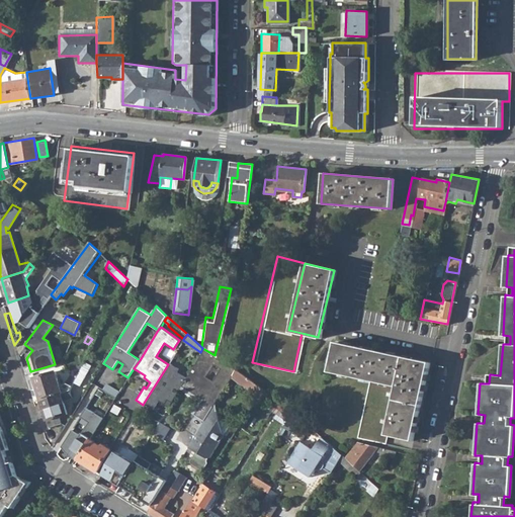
[(385,434),(412,440),(429,361),(334,341),(328,371),(369,380),(397,386),(385,434)]
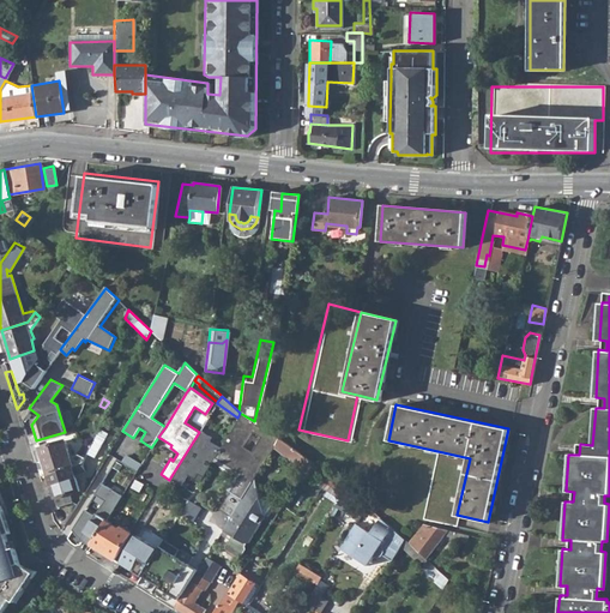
[(249,484),(253,479),(273,445),(278,437),(254,421),(240,413),(237,418),(219,446),(213,457),(240,473),(218,509),(229,516),(221,529),(231,535),(224,546),(225,548),(236,556),(239,554),(243,548),(242,545),(243,542),(247,542),(271,504),(259,497),(258,500),(255,487),(249,484)]
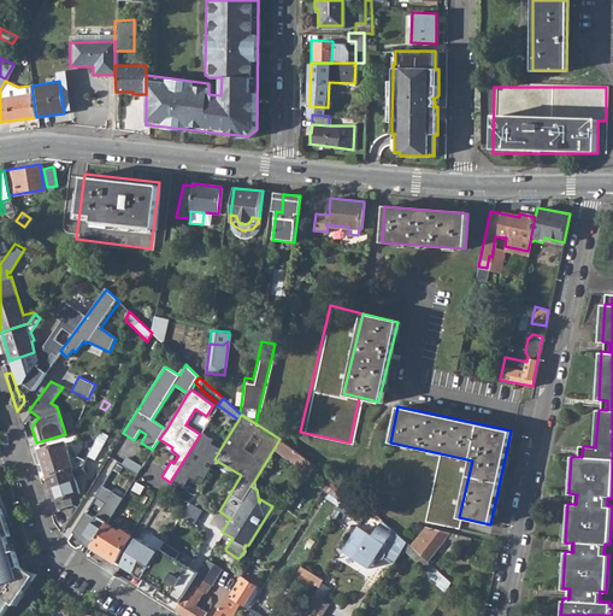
[(200,434),(171,480),(181,487),(188,476),(194,481),(198,475),(202,479),(214,459),(220,449),(208,441),(210,438),(201,432),(200,434)]
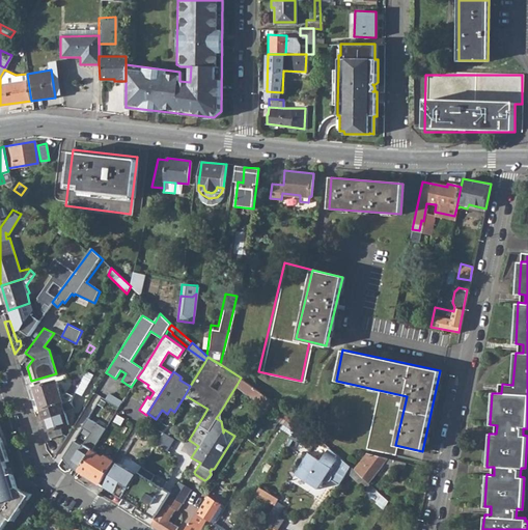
[(74,392),(81,395),(90,380),(83,375),(74,392)]
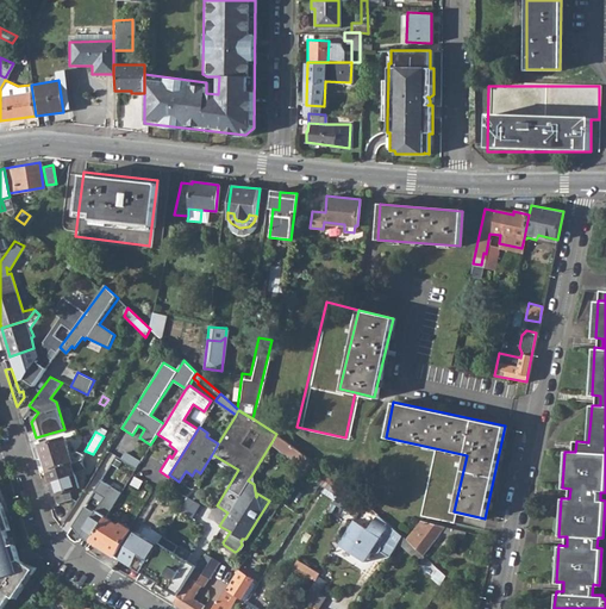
[(272,442),(297,463),(294,466),(299,470),(306,458),(276,434),(272,442)]
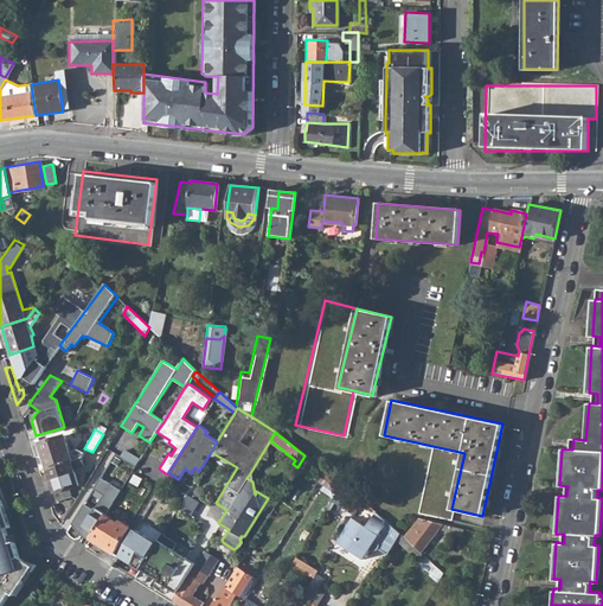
[(45,466),(75,459),(72,448),(68,450),(63,434),(38,441),(45,466)]
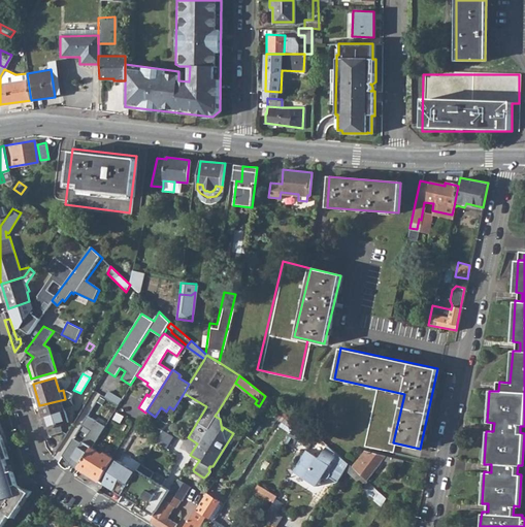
[(404,394),(376,388),(364,446),(390,452),(393,442),(404,394)]
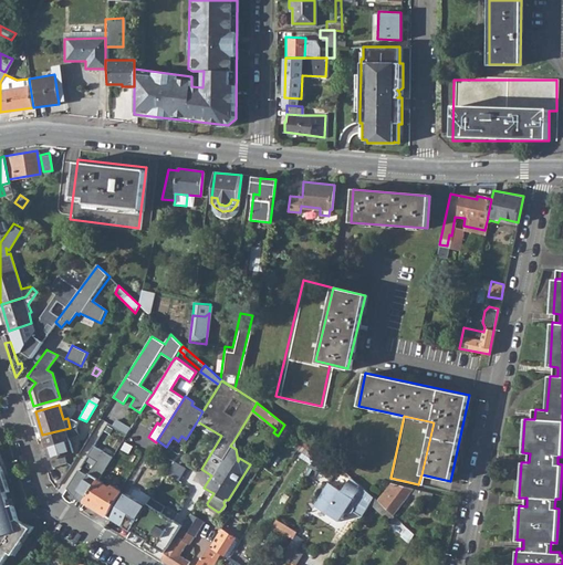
[(42,435),(52,466),(65,461),(63,453),(72,451),(68,438),(75,436),(72,427),(70,428),(42,435)]
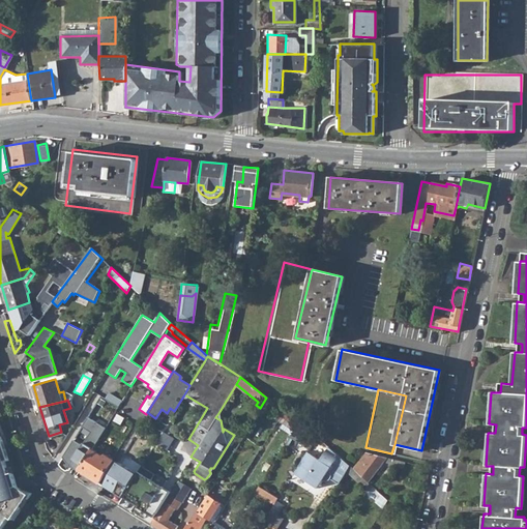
[(280,416),(294,427),(297,421),(284,411),(280,416)]
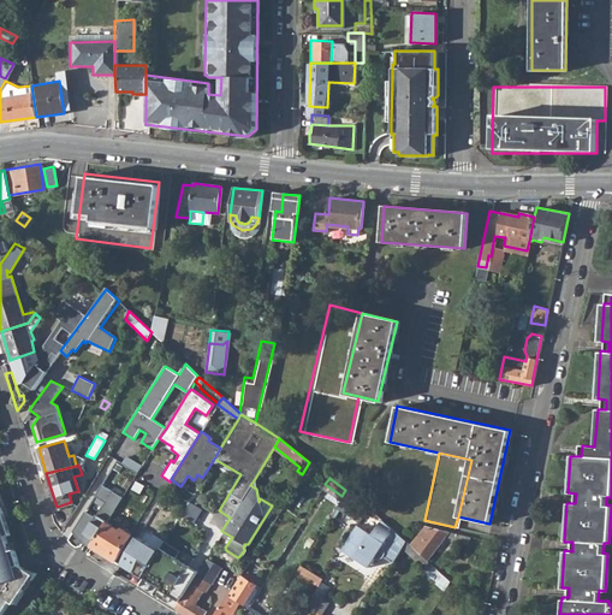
[(143,484),(136,480),(132,488),(140,492),(143,484)]
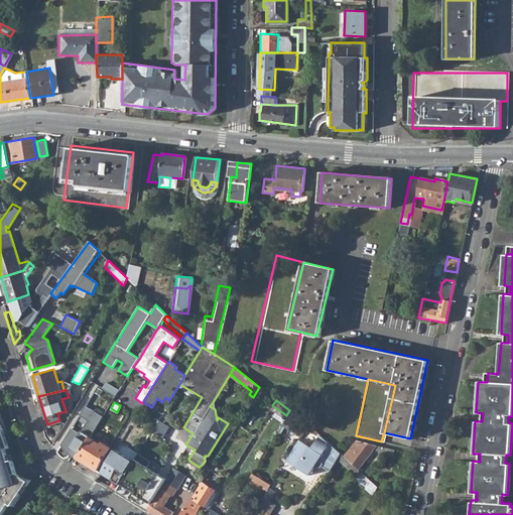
[(76,458),(76,457),(89,436),(101,417),(84,405),(78,415),(87,420),(78,432),(70,427),(59,443),(63,448),(67,451),(67,452),(76,458)]
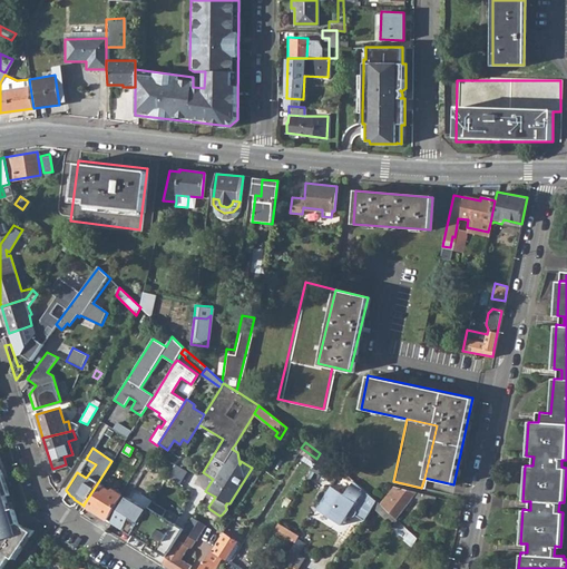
[(340,468),(320,453),(316,459),(325,466),(336,473),(340,468)]
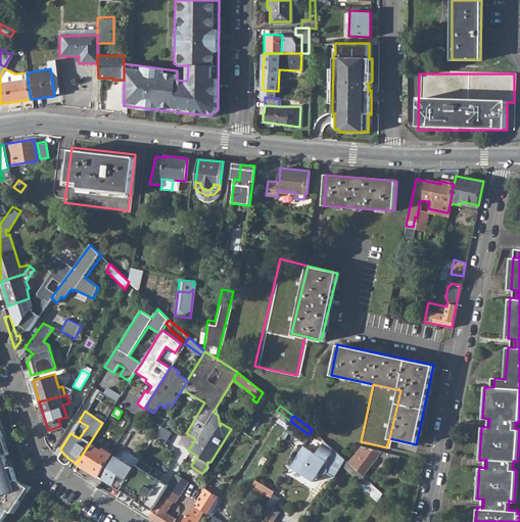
[(152,437),(162,443),(170,432),(158,426),(152,437)]
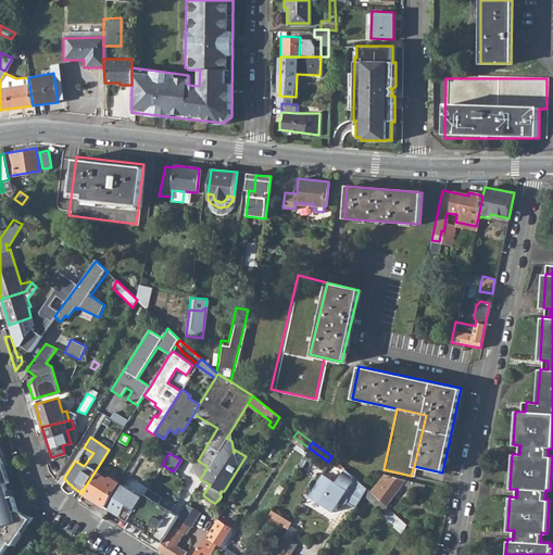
[(313,463),(323,469),(328,462),(317,454),(313,463)]
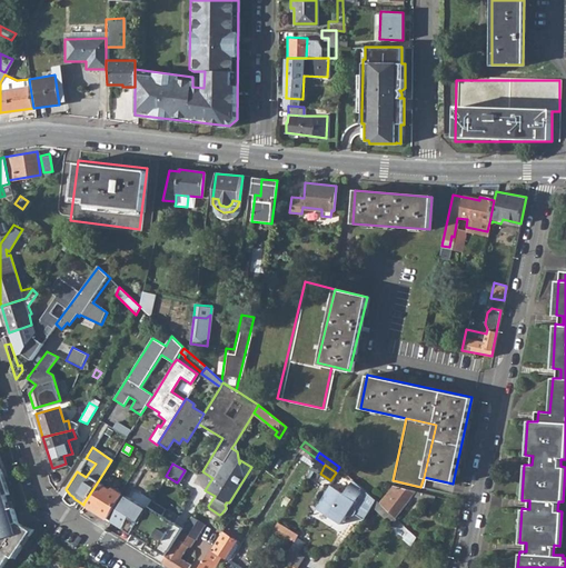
[(0,567),(1,567),(9,557),(12,559),(30,530),(17,521),(11,507),(8,508),(3,494),(7,492),(0,470),(0,567)]
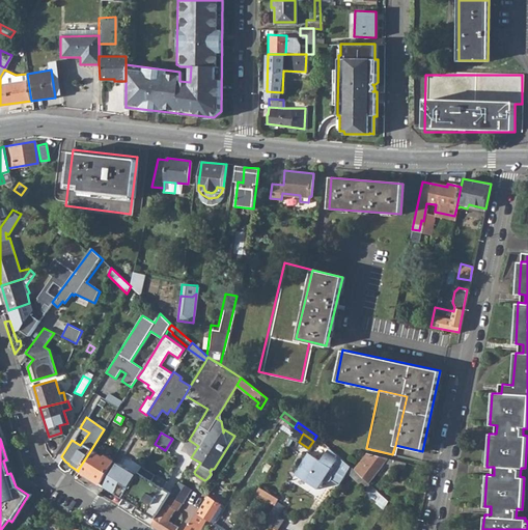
[(293,473),(317,489),(323,480),(327,482),(330,480),(338,484),(346,471),(350,466),(328,447),(320,459),(306,452),(293,473)]
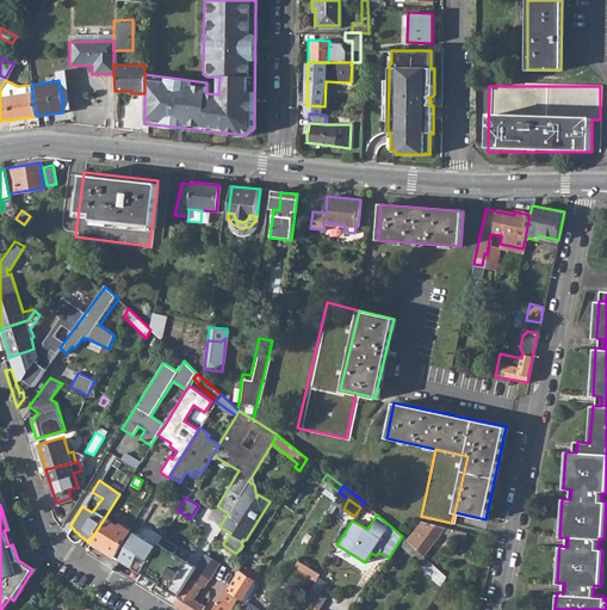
[(90,541),(112,556),(130,529),(121,523),(119,525),(105,517),(90,541)]
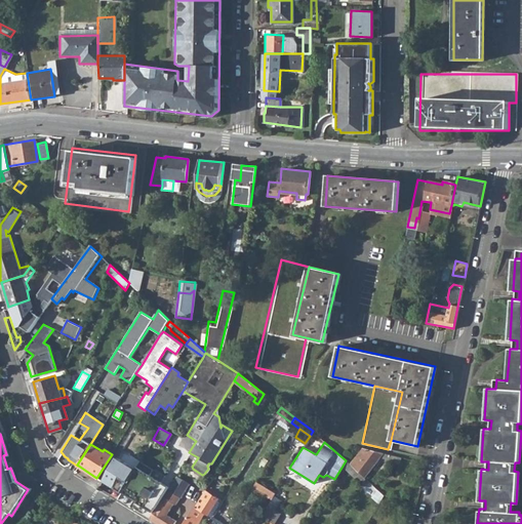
[(348,462),(363,477),(377,457),(390,460),(390,462),(398,465),(399,456),(360,447),(348,462)]
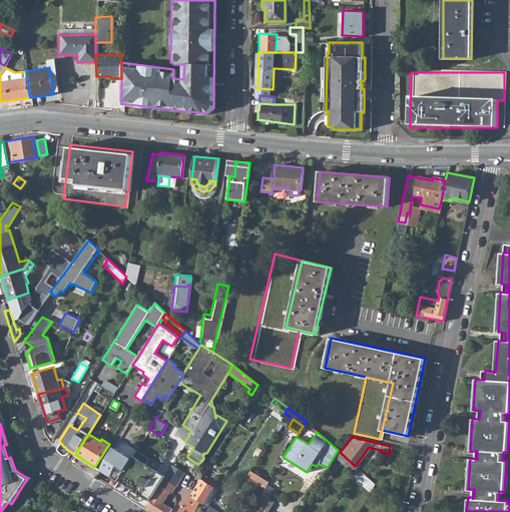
[(113,447),(99,469),(110,476),(113,472),(120,476),(131,458),(113,447)]
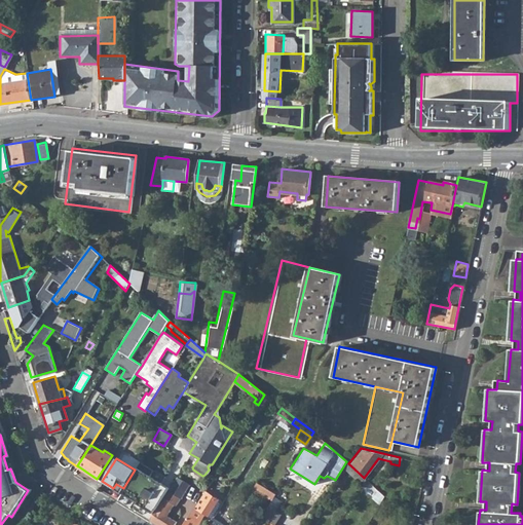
[(135,470),(123,488),(136,496),(134,500),(152,513),(169,487),(149,475),(152,470),(140,461),(135,470)]
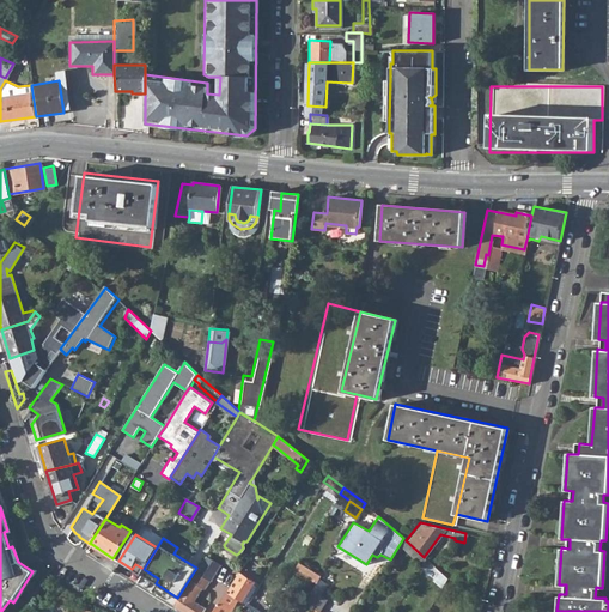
[(400,544),(420,563),(424,557),(406,540),(403,538),(400,544)]
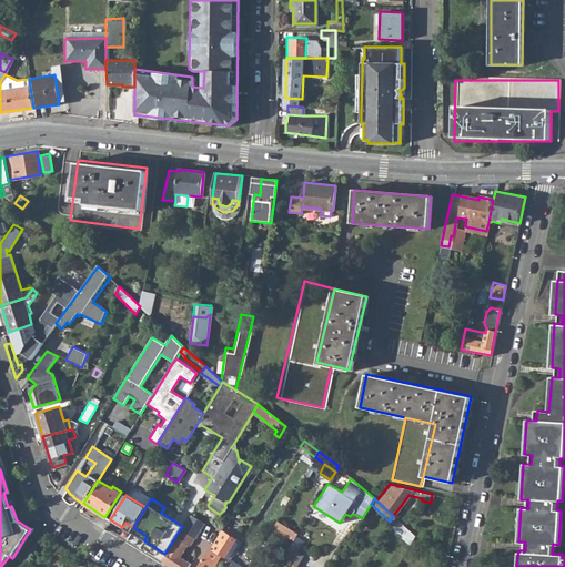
[(182,526),(164,554),(161,560),(170,566),(187,566),(190,563),(178,556),(185,544),(188,545),(193,537),(194,538),(203,523),(190,514),(182,526)]
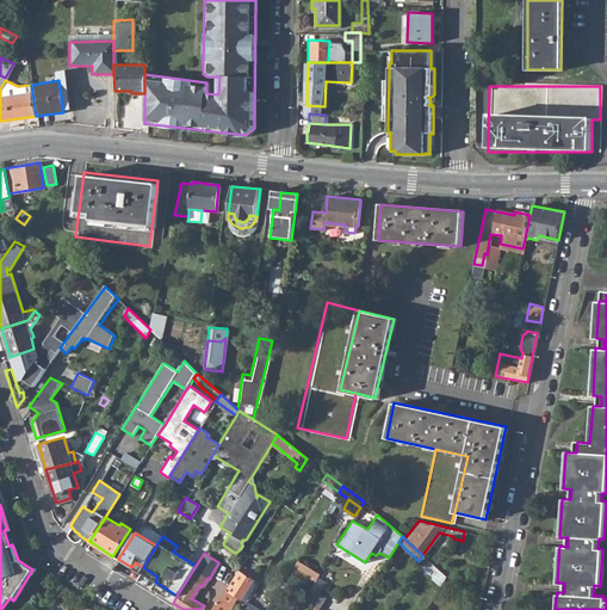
[(320,573),(297,560),(291,570),(302,575),(303,573),(315,580),(320,573)]
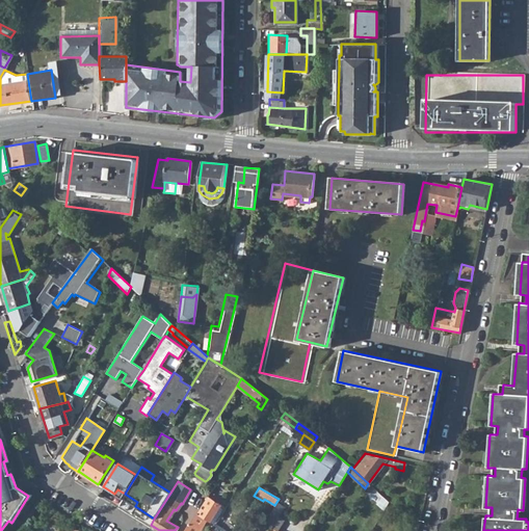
[(125,494),(117,489),(114,494),(122,499),(125,494)]
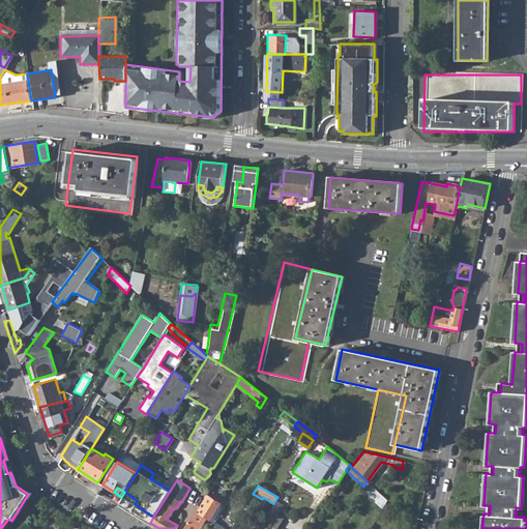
[(121,497),(135,504),(137,500),(124,492),(121,497)]
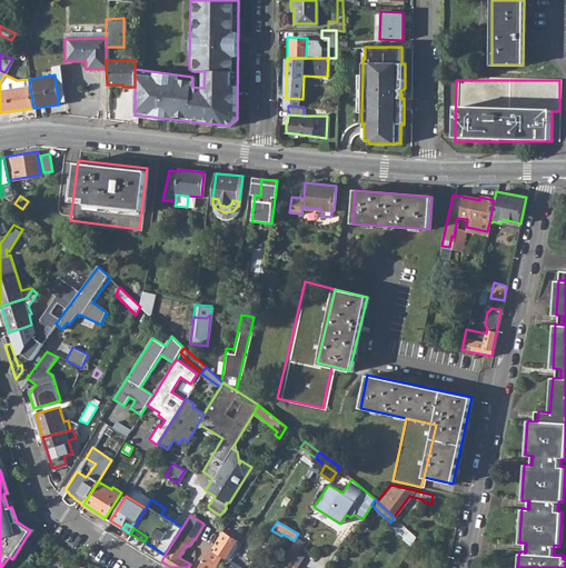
[(220,530),(209,548),(202,559),(196,567),(211,567),(220,555),(225,558),(237,540),(220,530)]
